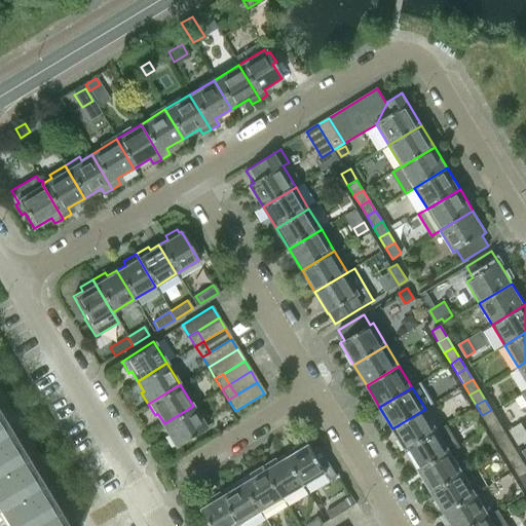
[(193,406),(164,423),(171,434),(167,436),(174,446),(174,447),(191,437),(192,438),(203,431),(202,429),(207,427),(193,406)]
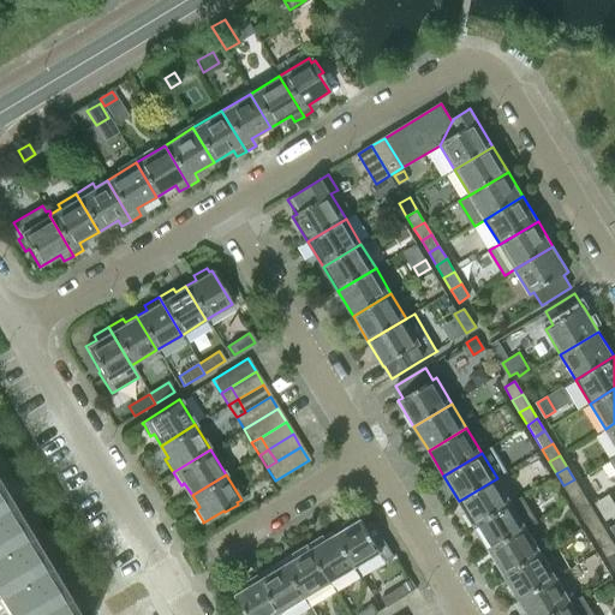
[(512,502),(497,478),(459,501),(473,526),(512,502)]
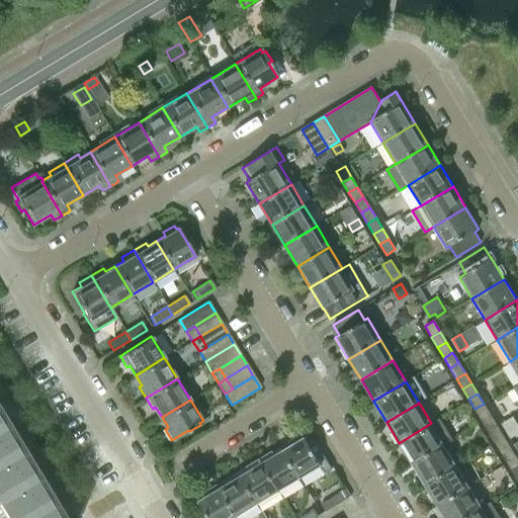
[(490,414),(484,404),(475,409),(482,420),(490,414)]
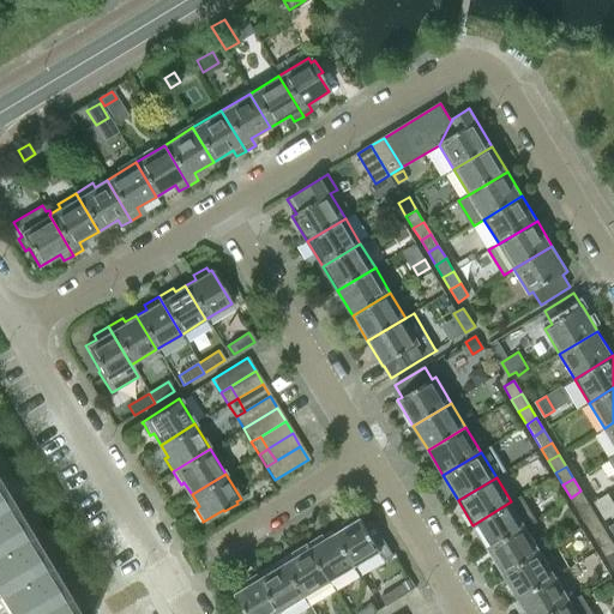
[(588,504),(581,491),(571,498),(578,510),(588,504)]
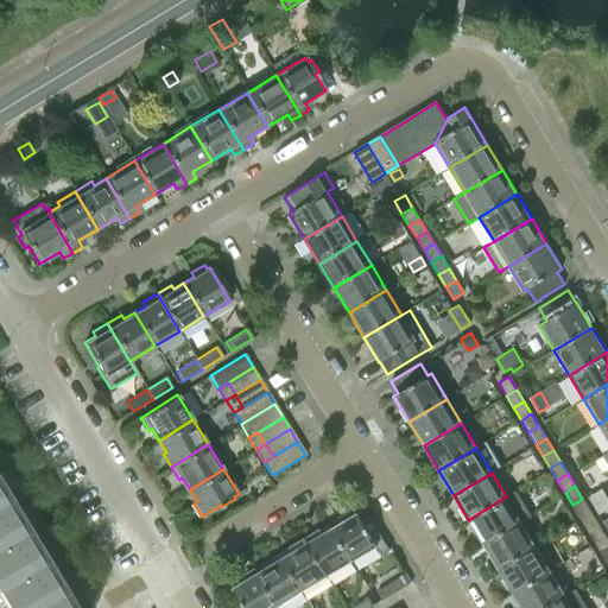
[(517,491),(506,496),(468,520),(483,544),(521,521),(531,515),(517,491)]
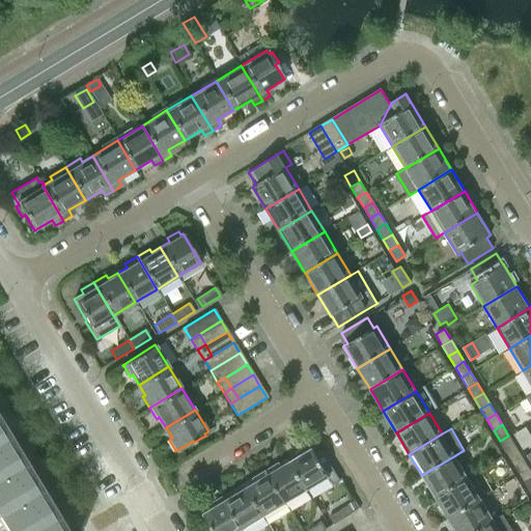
[(0,530),(77,530),(77,529),(73,530),(58,530),(0,432),(0,530)]
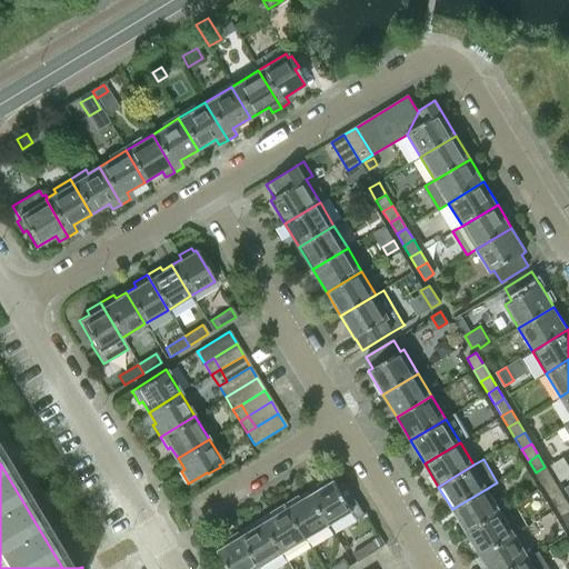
[(552,478),(545,467),(536,472),(542,483),(552,478)]
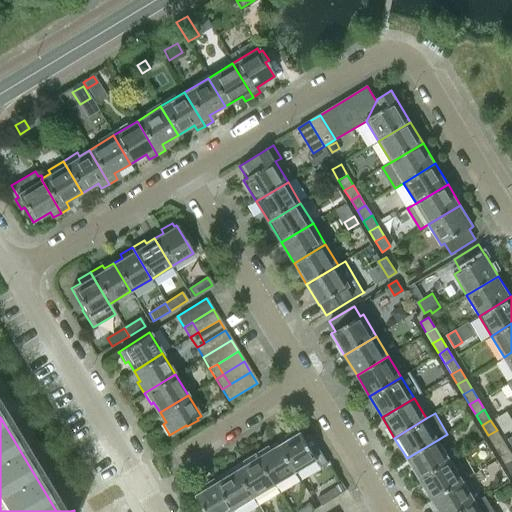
[(288,439),(279,444),(296,473),(317,461),(321,468),(328,463),(312,436),(306,440),(305,440),(301,432),(299,433),(298,429),(286,436),(288,439)]
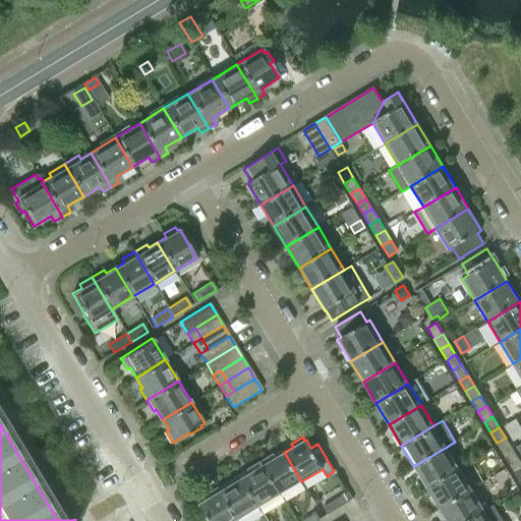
[(512,448),(506,438),(497,443),(503,453),(512,448)]
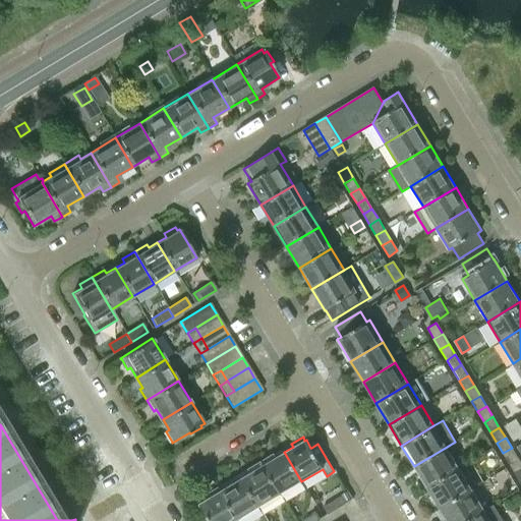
[(459,468),(447,447),(414,466),(426,487),(459,468)]
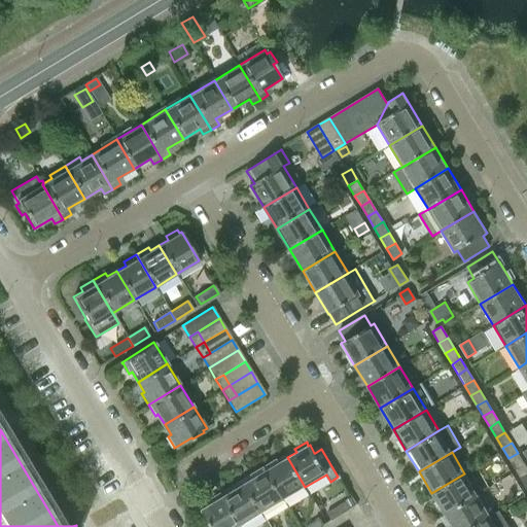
[(524,463),(518,453),(508,458),(515,468),(524,463)]
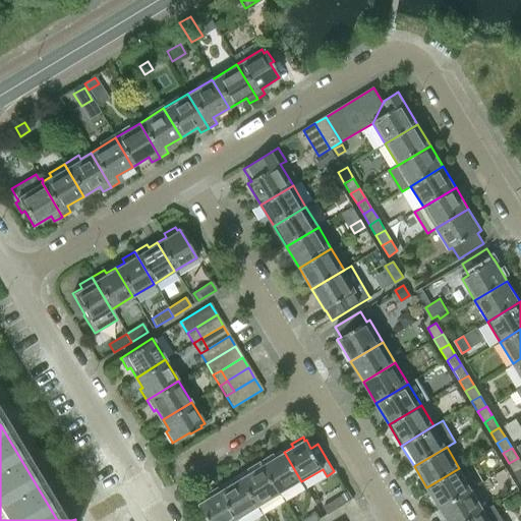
[(301,481),(284,452),(276,457),(274,454),(262,462),(281,494),(301,481)]
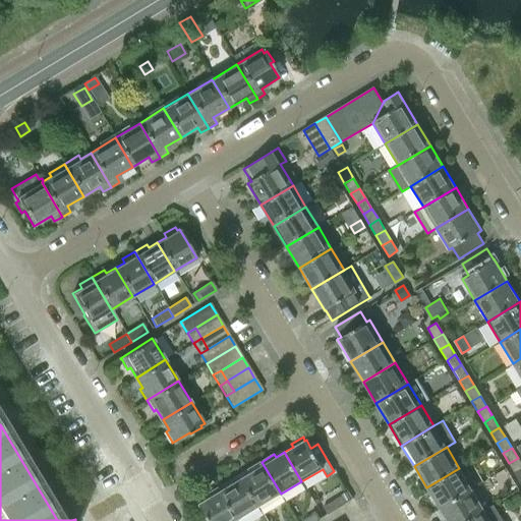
[(520,470),(520,463),(518,458),(509,463),(515,474),(520,470)]
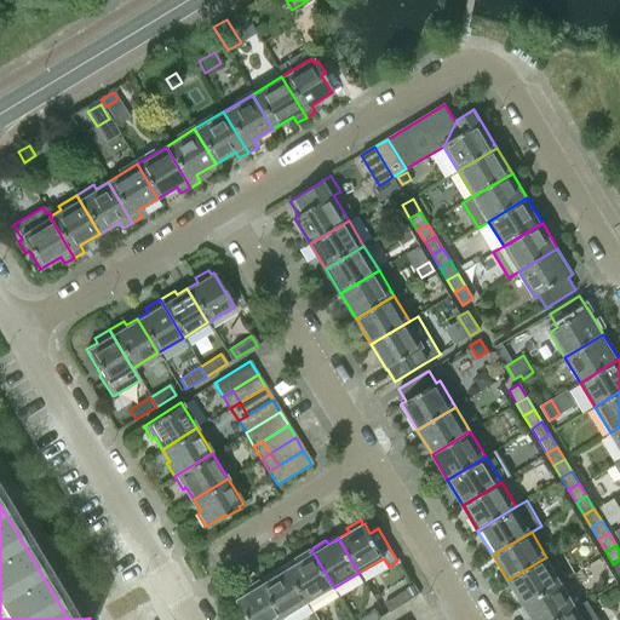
[(288,568),(309,602),(334,587),(311,550),(296,558),(298,562),(288,568)]
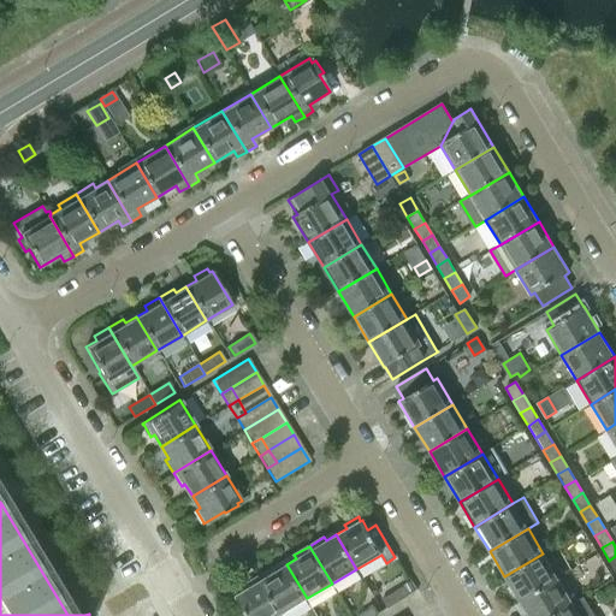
[(558,579),(543,554),(504,576),(520,602),(558,579)]
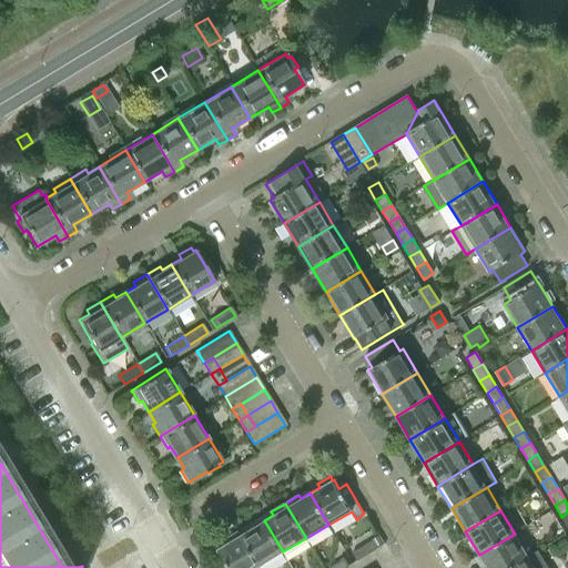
[(239,531),(260,566),(283,551),(264,520),(254,526),(252,523),(239,531)]
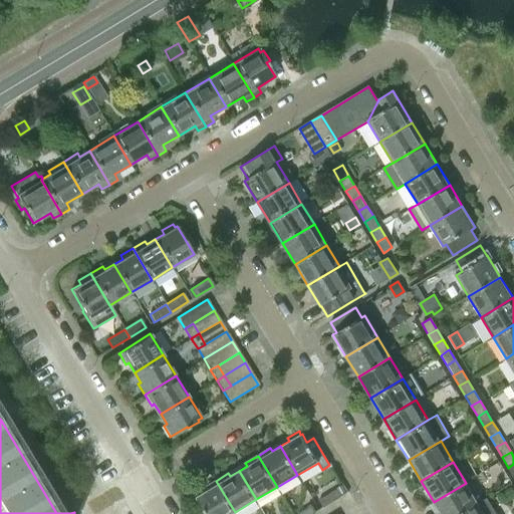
[(231,513),(235,512),(216,481),(204,488),(206,491),(197,497),(207,513),(231,513)]
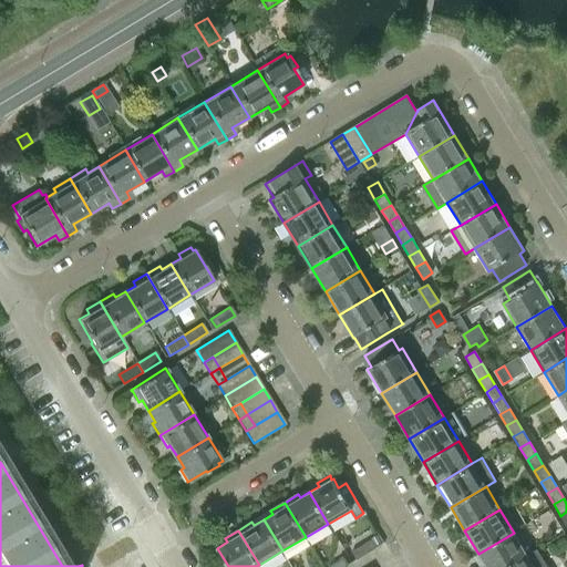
[(478,554),(486,566),(507,566),(527,555),(514,533),(478,554)]
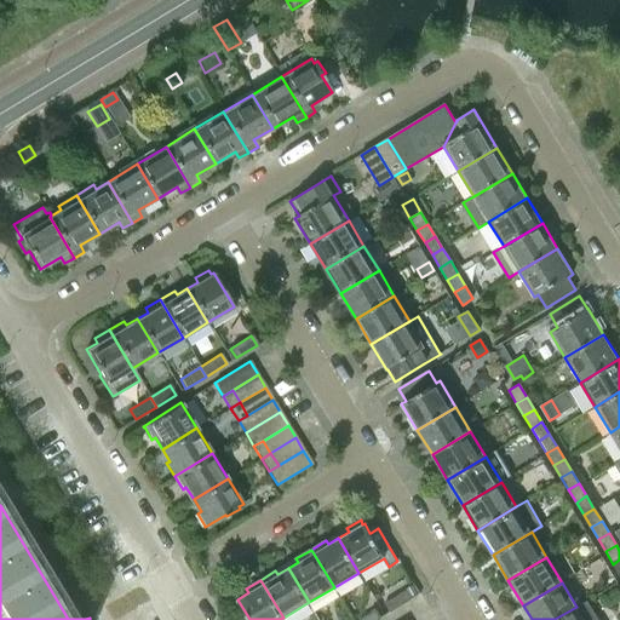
[(411,600),(406,591),(385,603),(390,612),(411,600)]
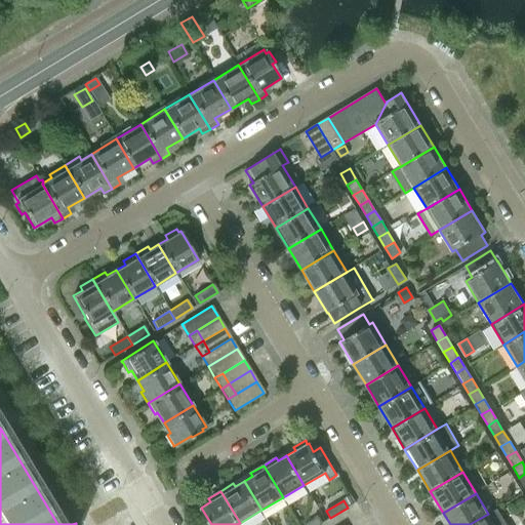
[(507,524),(497,509),(488,514),(470,524),(507,524)]
